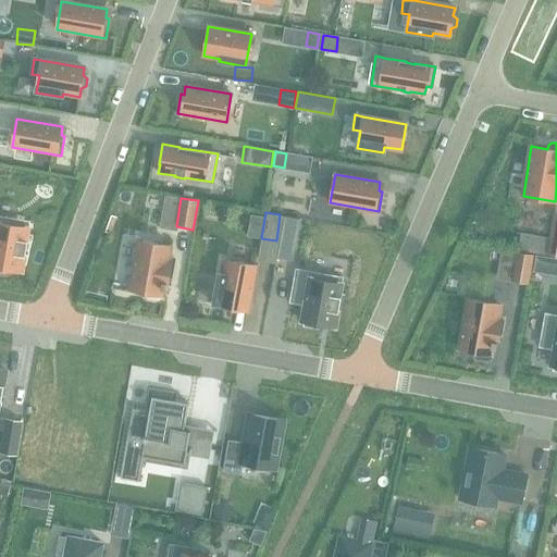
[(521,233),(521,234),(518,249),(556,256),(556,214),(555,214),(551,237),(521,233)]
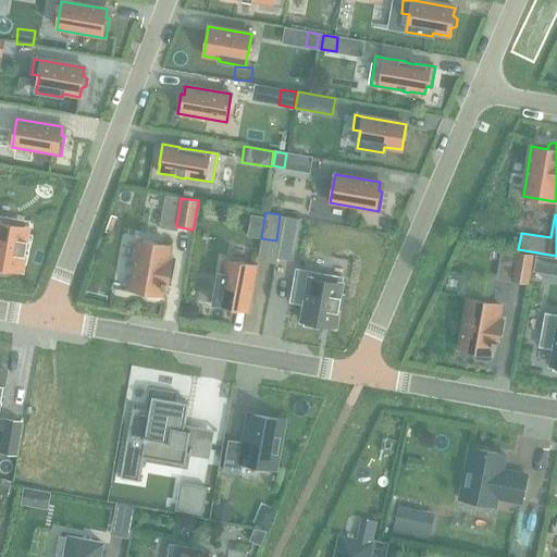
[(0,215),(0,270),(4,271),(5,268),(21,270),(26,240),(24,240),(28,222),(0,215)]
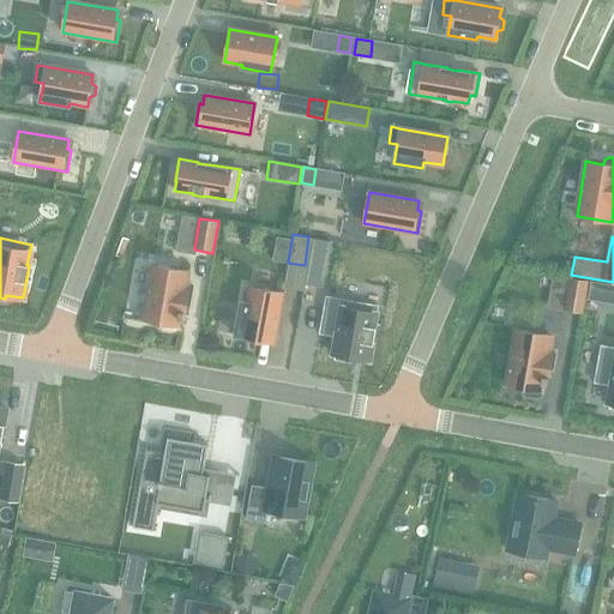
[(188,287),(185,287),(187,271),(152,265),(143,319),(160,323),(160,324),(162,327),(174,330),(178,327),(179,318),(182,318),(188,287)]
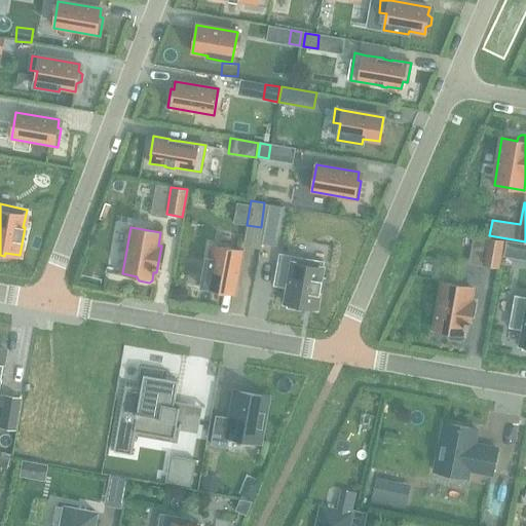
[(499,269),(504,239),(479,235),(477,251),(489,253),(487,267),(499,269)]
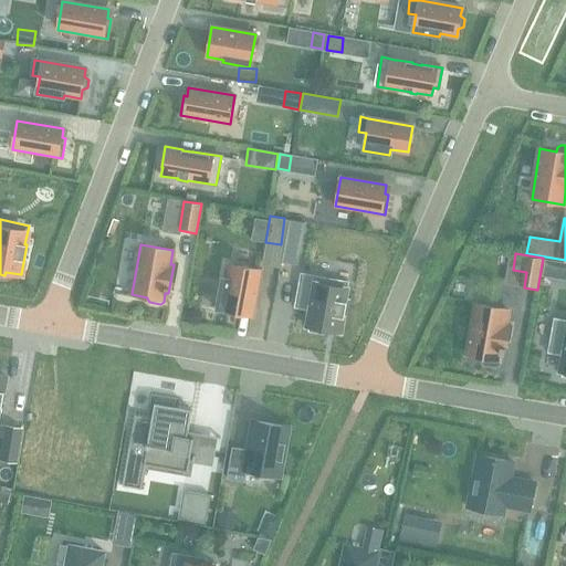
[(224,264),(218,300),(223,301),(222,311),(252,315),(258,284),(254,284),(257,270),(224,264)]
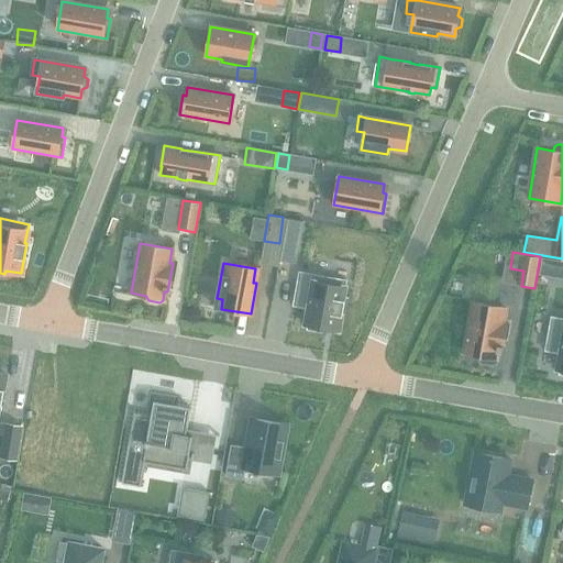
[(299,273),(294,306),(308,308),(305,324),(308,326),(307,330),(321,332),(322,328),(326,328),(339,331),(339,327),(344,300),(342,300),(346,282),(299,273)]
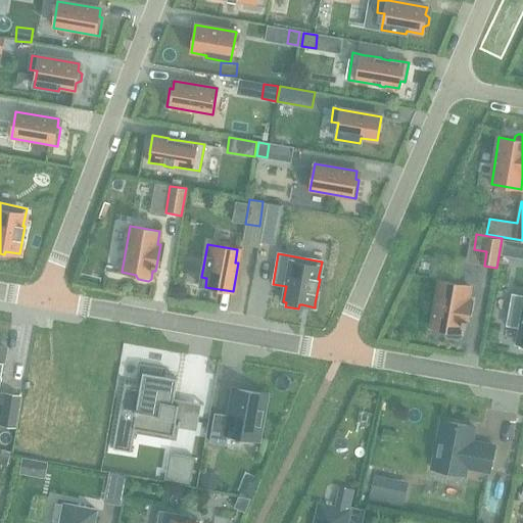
[(458,339),(461,337),(463,326),(466,327),(470,299),(467,299),(470,286),(439,281),(431,327),(446,330),(445,334),(447,337),(458,339)]
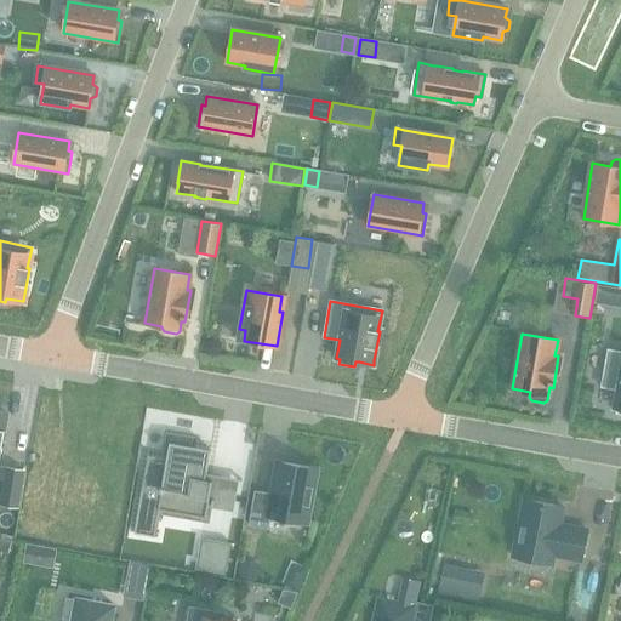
[(620,352),(608,351),(602,387),(617,389),(614,408),(617,408),(616,412),(620,414),(620,352)]
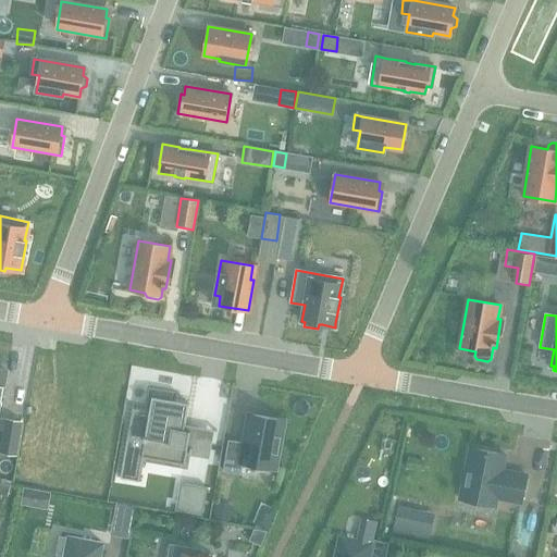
[(132,408),(120,479),(138,481),(143,457),(184,465),(189,433),(184,432),(188,404),(171,400),(172,396),(152,393),(149,411),(132,408)]
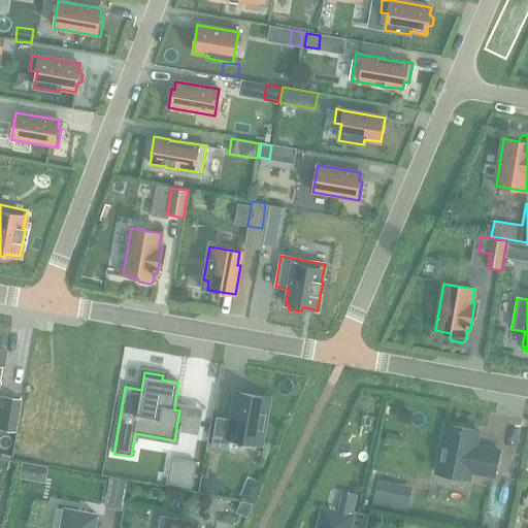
[(217,418),(211,446),(227,449),(229,439),(260,444),(268,398),(236,392),(231,421),(217,418)]
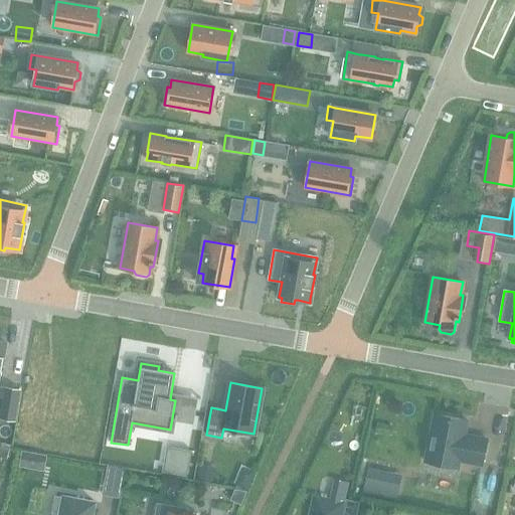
[(5,387),(0,418),(15,420),(20,390),(5,387)]
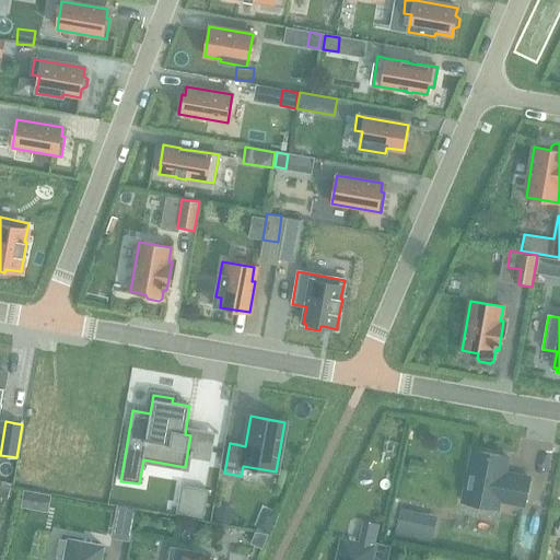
[(473,451),(462,501),(498,509),(499,501),(524,505),(528,477),(514,474),(513,477),(504,475),(508,457),(473,451)]
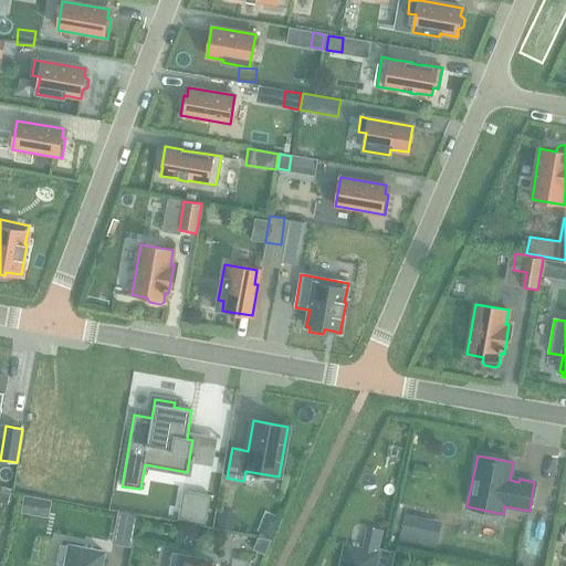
[(0,501),(8,503),(11,486),(0,483),(0,501)]
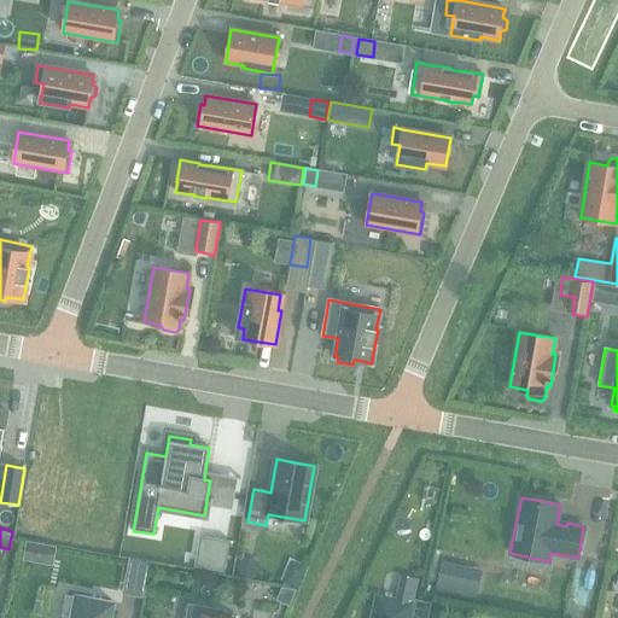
[(199,535),(194,566),(223,571),(229,540),(199,535)]
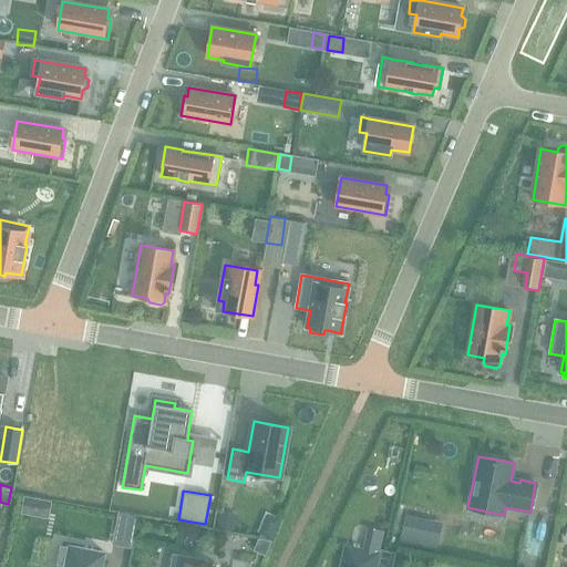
[(119,513),(112,544),(130,547),(136,516),(119,513)]
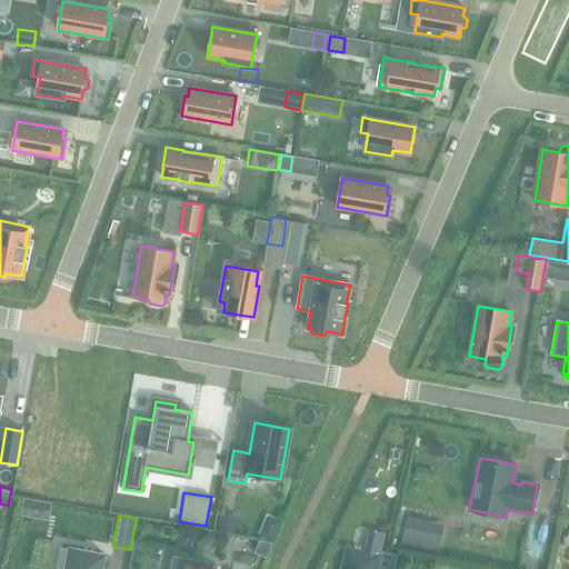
[(420,548),(427,521),(408,517),(401,543),(420,548)]
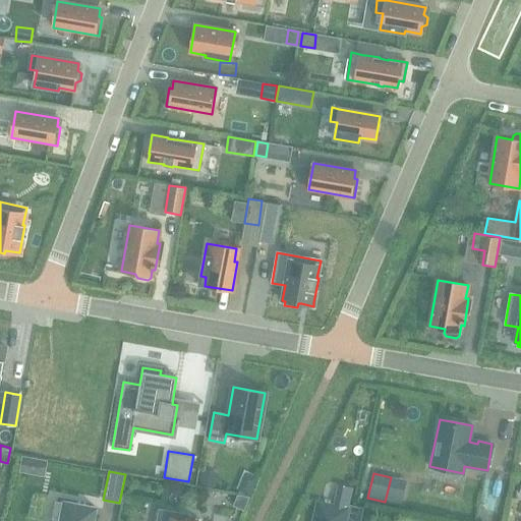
[(237,495),(232,506),(244,511),(249,497),(237,495)]
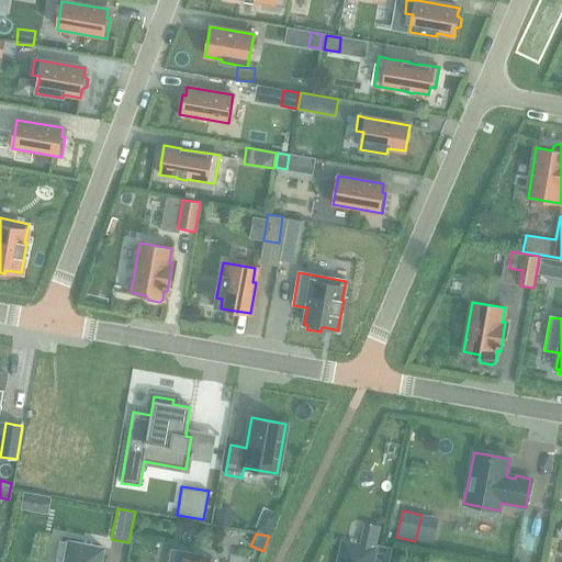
[(336,561),(372,561),(375,548),(341,540),(336,561)]
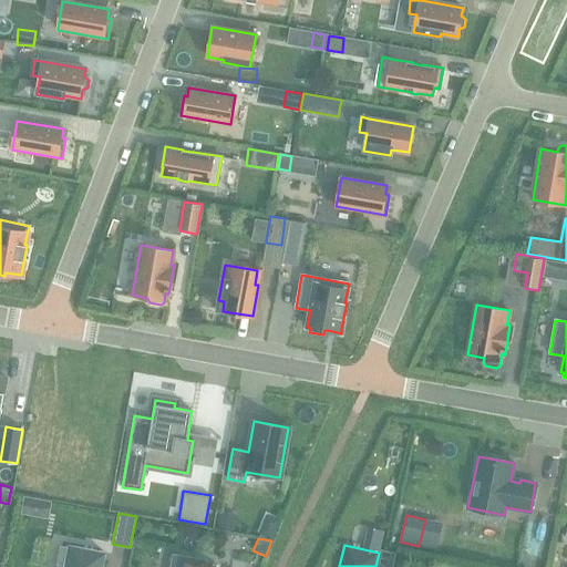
[(64,566),(101,566),(104,553),(70,546),(69,548),(61,546),(57,565),(65,566),(64,566)]
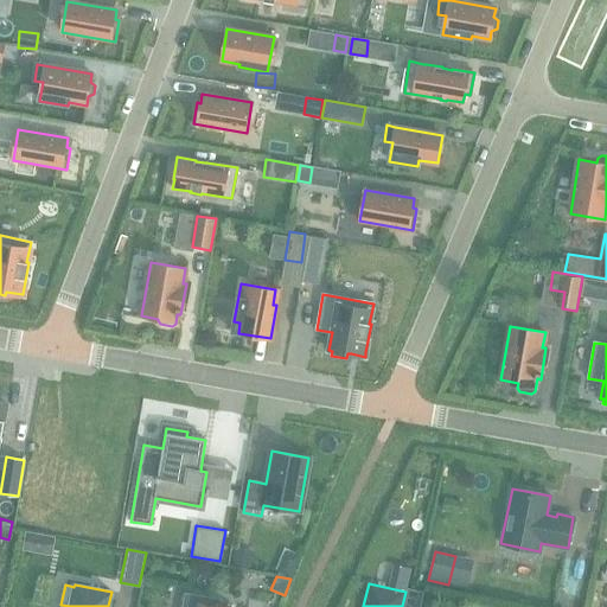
[(217,606),(219,601),(186,595),(183,606),(217,606)]
